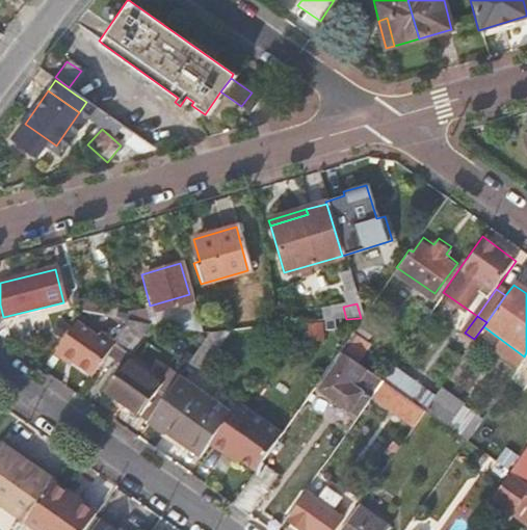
[(72,324),(53,351),(89,376),(101,359),(116,369),(123,361),(149,324),(129,321),(111,344),(97,334),(93,339),(72,324)]
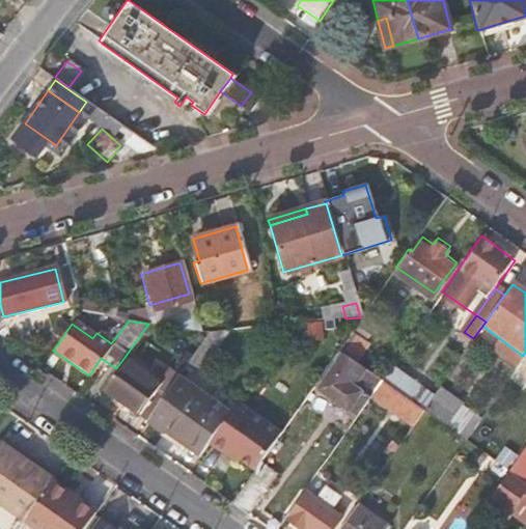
[(208,333),(184,367),(189,371),(192,367),(196,370),(224,331),(208,333)]
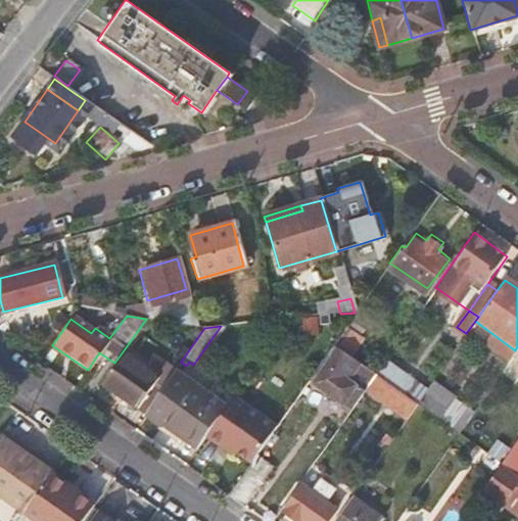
[(361,391),(373,375),(331,345),(308,380),(316,385),(348,409),(361,391)]
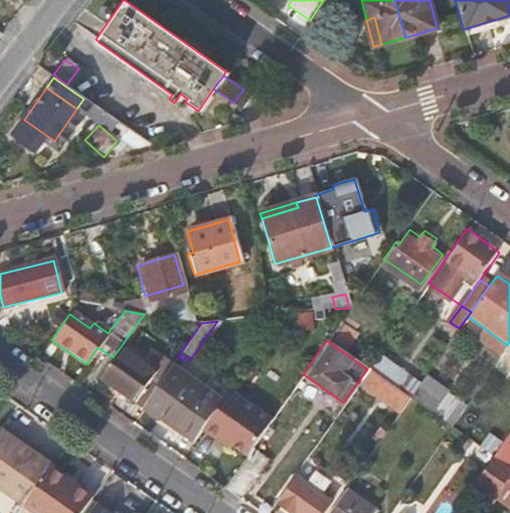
[(99,377),(142,406),(170,367),(160,360),(153,371),(119,349),(113,357),(99,377)]
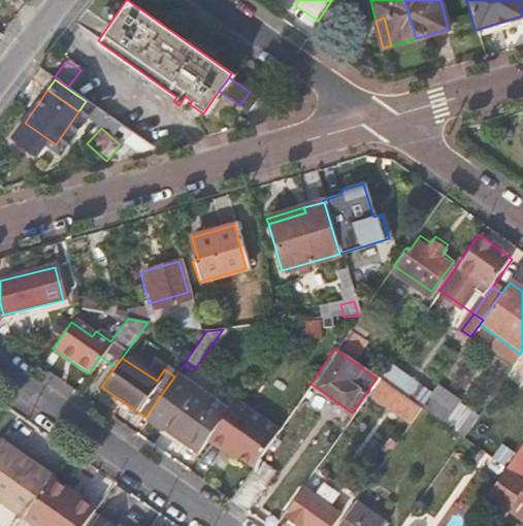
[(446,420),(457,404),(392,358),(381,373),(446,420)]
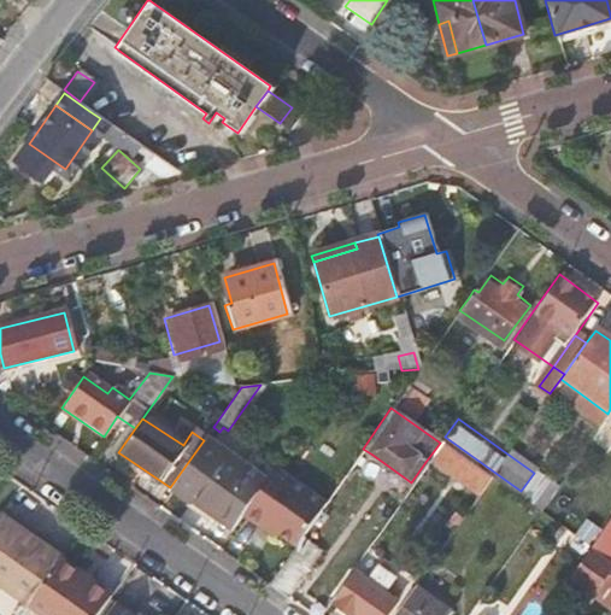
[(204,440),(170,487),(200,509),(206,501),(236,522),(240,517),(265,482),(204,440)]
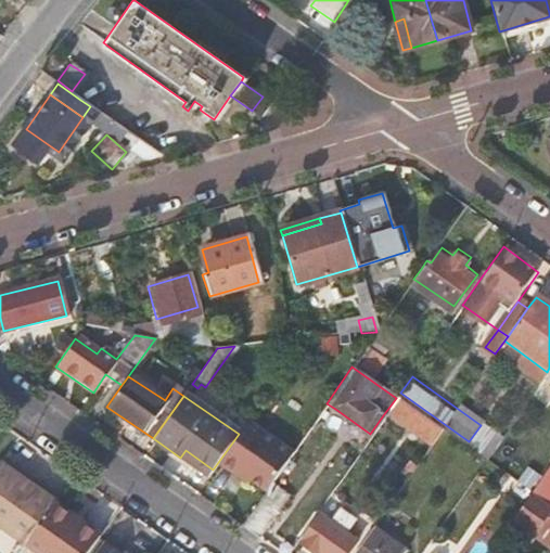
[(426,446),(439,428),(396,398),(383,415),(426,446)]
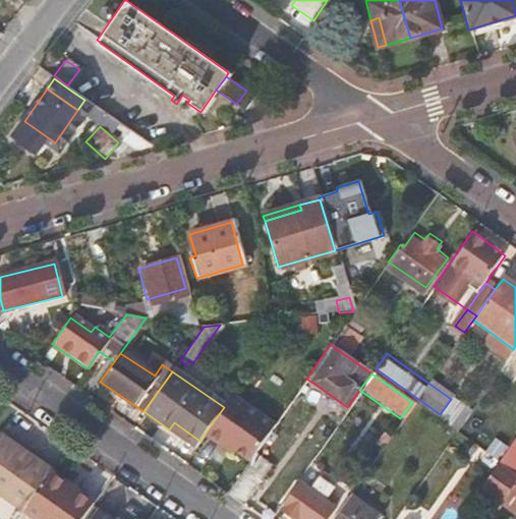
[(306,379),(300,387),(308,392),(314,384),(306,379)]
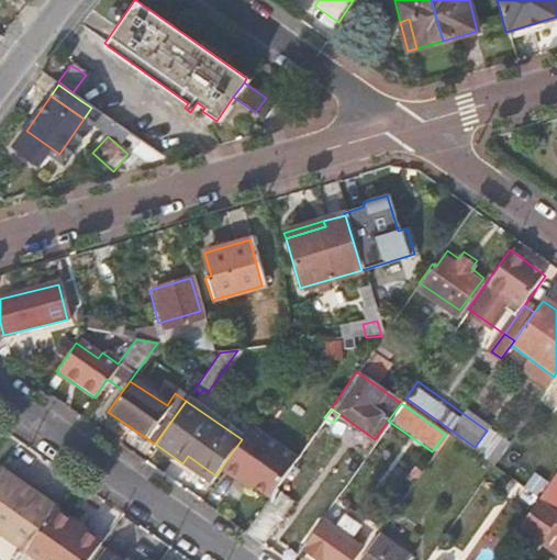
[(248,486),(267,500),(274,489),(282,477),(294,459),(249,428),(242,439),(219,471),(234,482),(236,479),(248,486)]
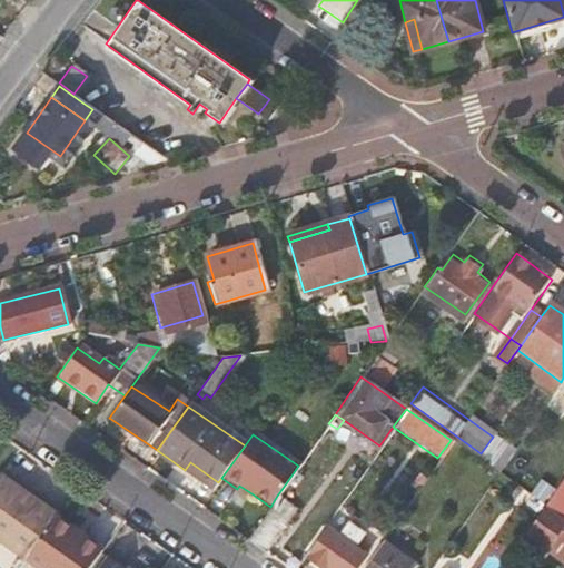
[(185,470),(213,490),(218,482),(190,462),(185,470)]
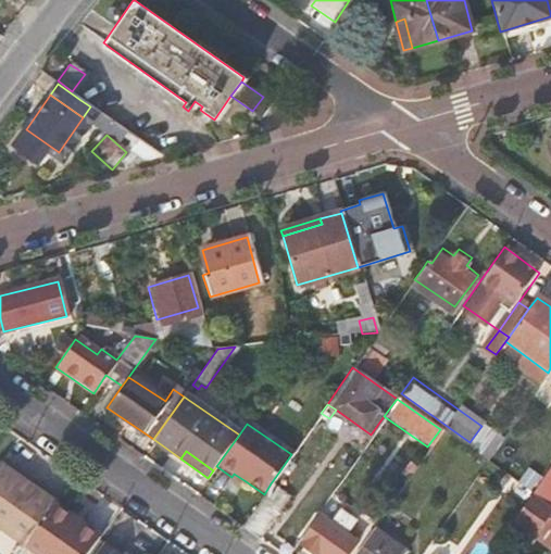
[(550,463),(530,492),(550,505),(550,463)]
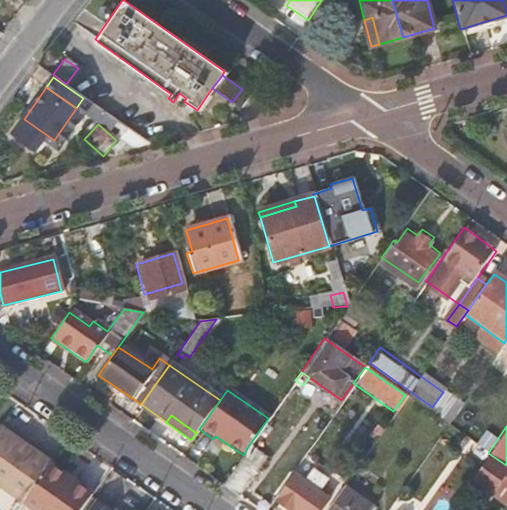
[(374,443),(381,432),(374,427),(367,437),(374,443)]
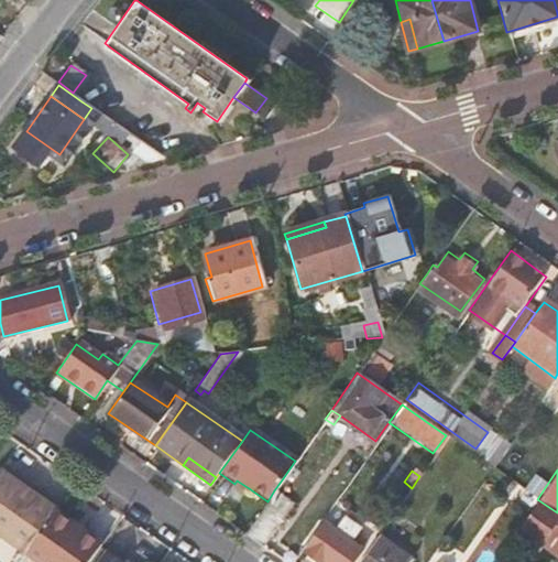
[(237,481),(234,484),(247,492),(249,488),(237,481)]
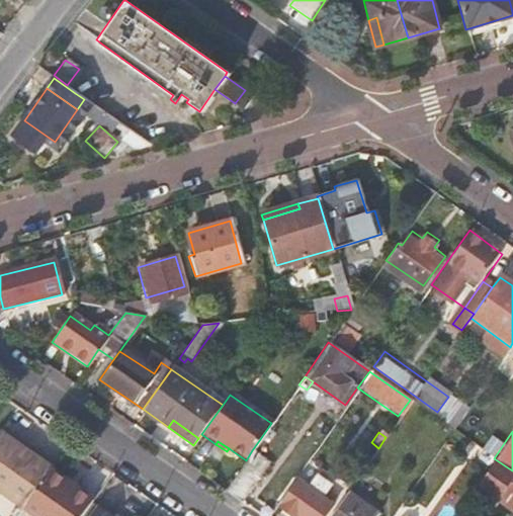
[(49,469),(51,466),(18,444),(0,470),(0,491),(22,506),(49,469)]
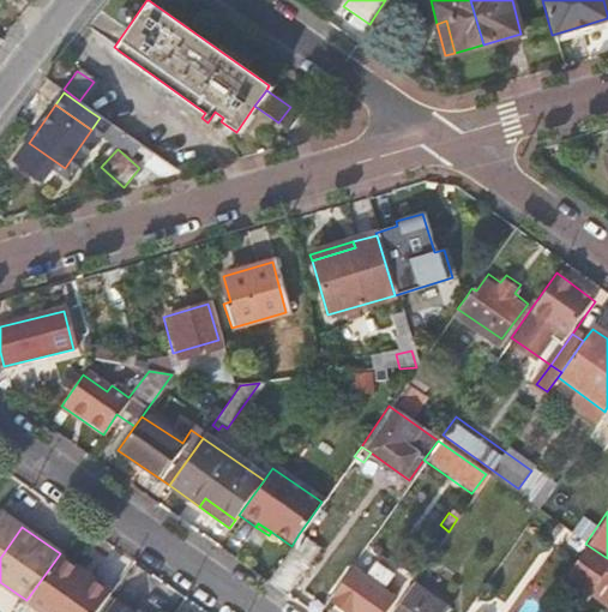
[(265,583),(283,597),(318,547),(299,534),(292,546),(265,583)]
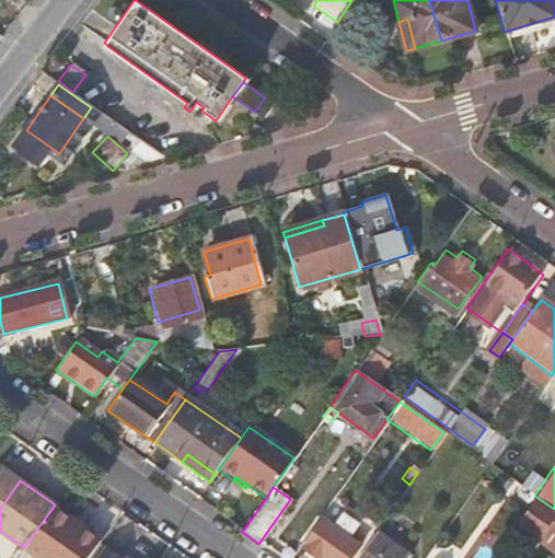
[(334,493),(319,515),(322,516),(300,547),(314,557),(318,557),(320,557),(348,557),(358,544),(347,536),(357,523),(342,512),(348,504),(334,493)]
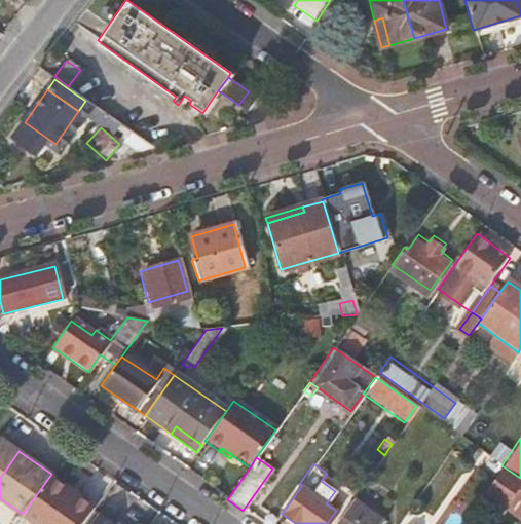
[(520,482),(501,469),(486,492),(520,517),(520,482)]
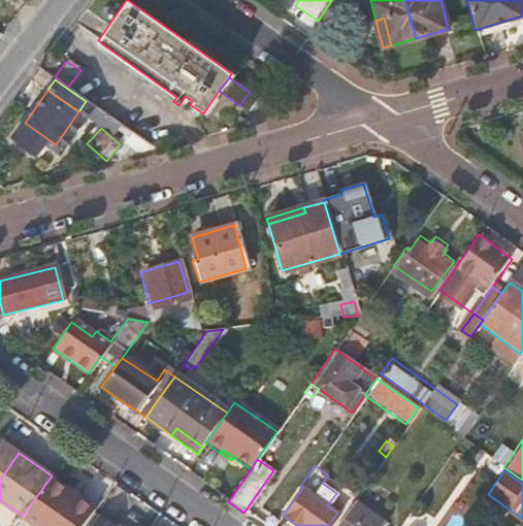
[(68,491),(50,479),(23,516),(37,525),(80,525),(88,516),(63,498),(68,491)]
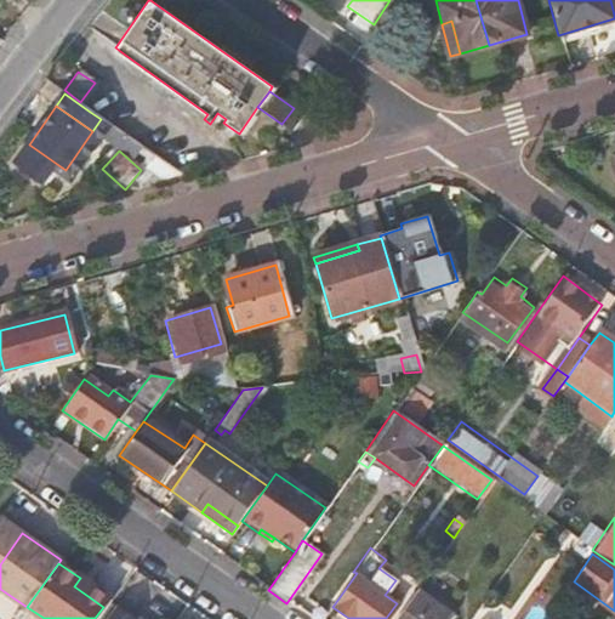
[(103,607),(109,600),(80,578),(74,586),(103,607)]
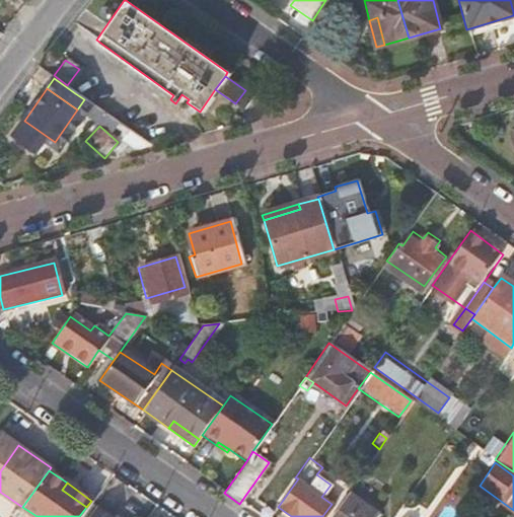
[(0,502),(17,514),(22,507),(0,492),(0,502)]
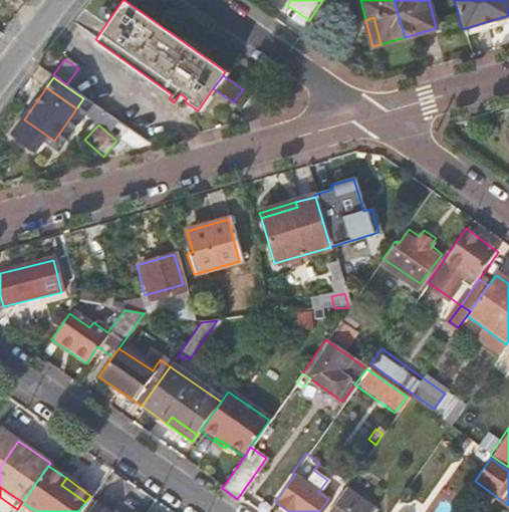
[(345,488),(327,511),(371,511),(374,509),(345,488)]
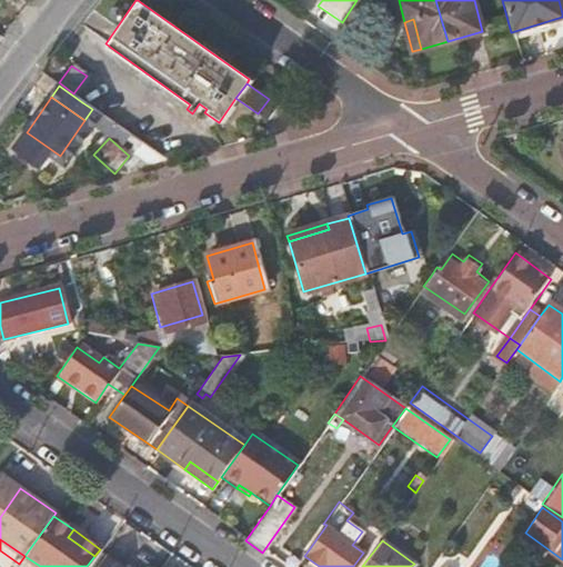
[(118,566),(103,557),(96,566),(118,566)]
